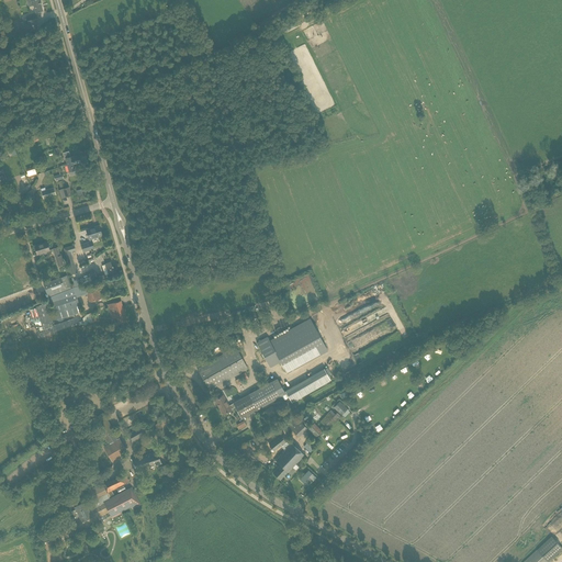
[(41,3),(42,3),(40,0),(31,0),(33,6),(35,12),(43,11),(41,3)]
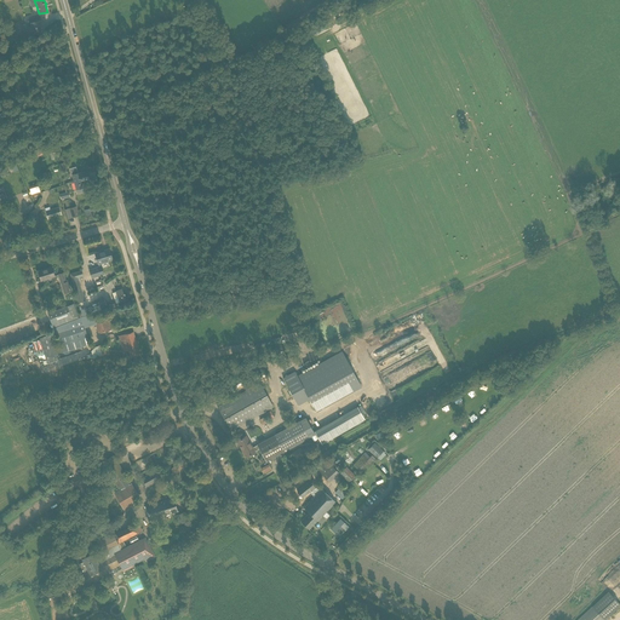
[(29,19),(30,27),(42,23),(40,16),(29,19)]
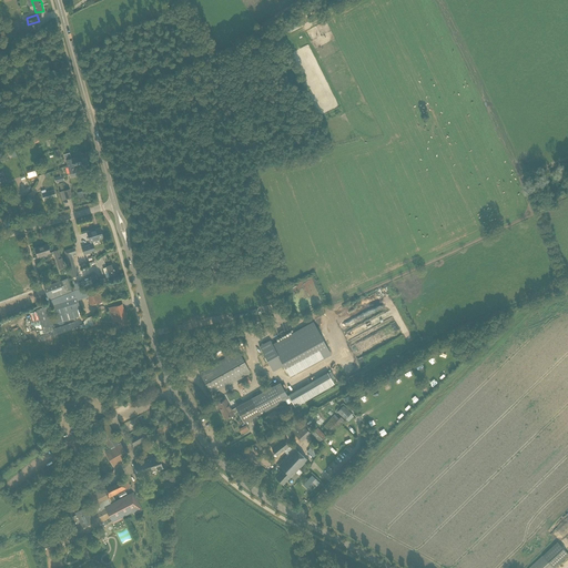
[(63,154),(66,161),(67,160),(70,173),(71,178),(78,175),(77,172),(78,171),(77,166),(82,164),(80,156),(74,159),(73,158),(71,159),(70,155),(69,152),(63,154)]
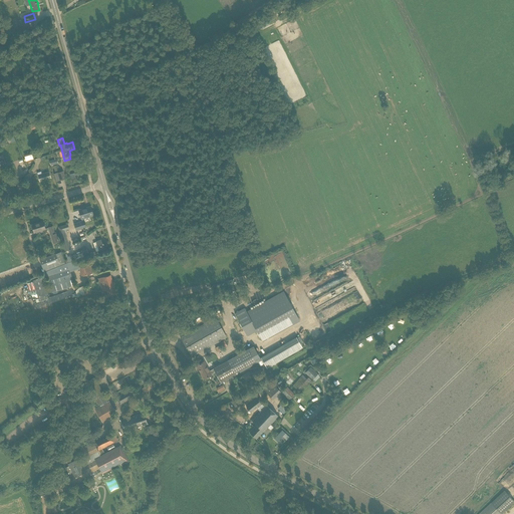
[(24,162),(18,164),(17,161),(14,162),(16,172),(26,170),(24,162)]
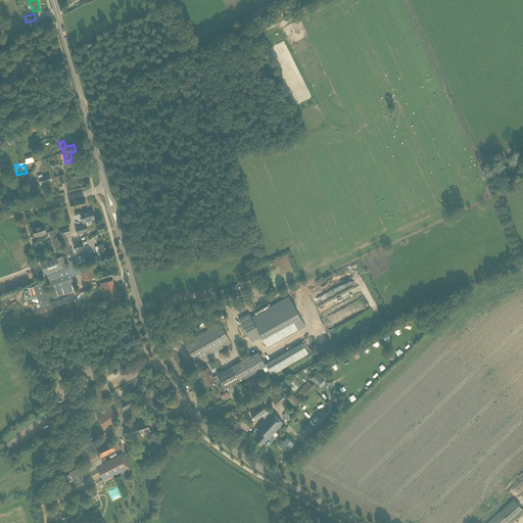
[(38,176),(39,180),(40,185),(51,181),(49,175),(42,177),(42,175),(38,176)]
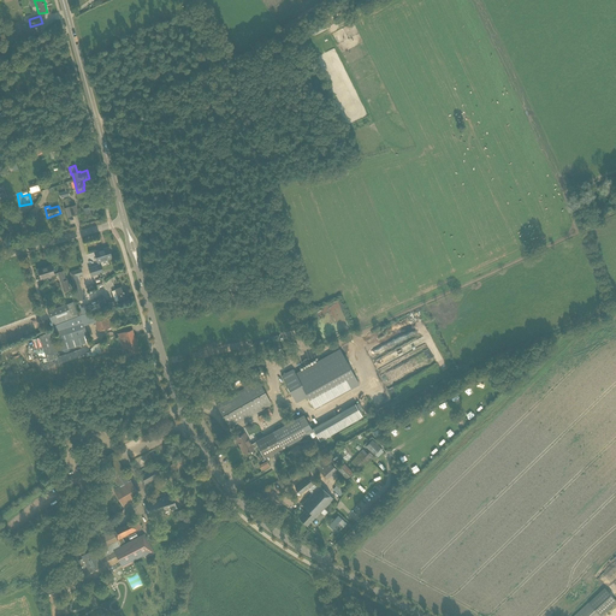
[(112,258),(108,248),(104,249),(104,248),(98,249),(99,250),(94,252),(98,262),(105,260),(105,261),(107,260),(112,258)]
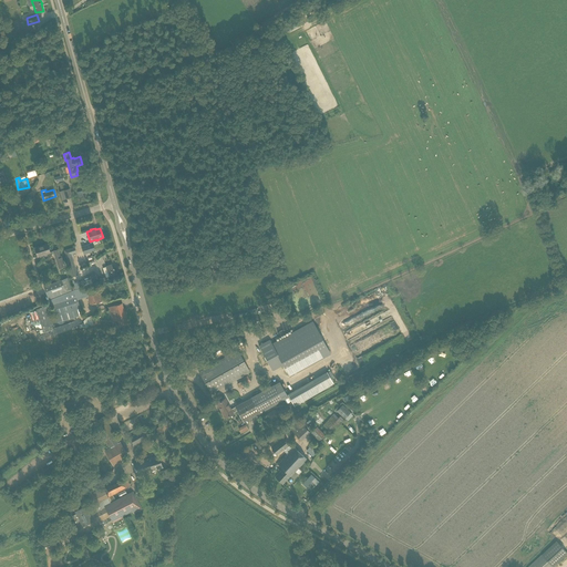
[(34,248),(38,257),(47,255),(48,256),(53,254),(55,260),(59,268),(64,267),(61,258),(60,258),(58,249),(53,251),(50,253),(47,244),(34,248)]
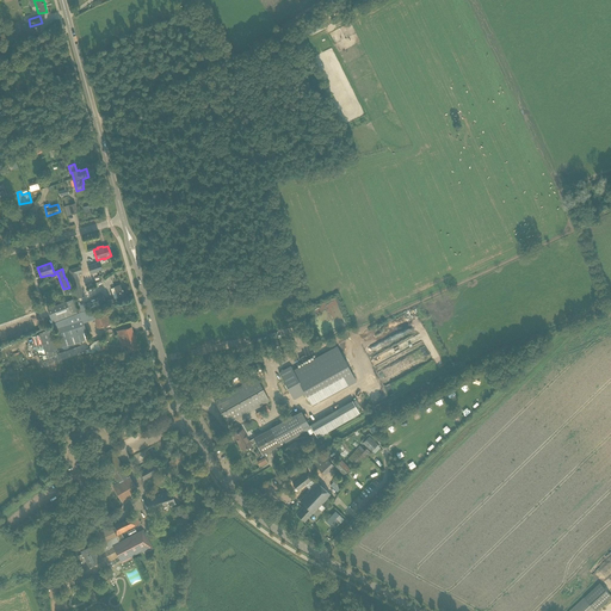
[(87,266),(90,275),(102,270),(99,263),(87,266)]
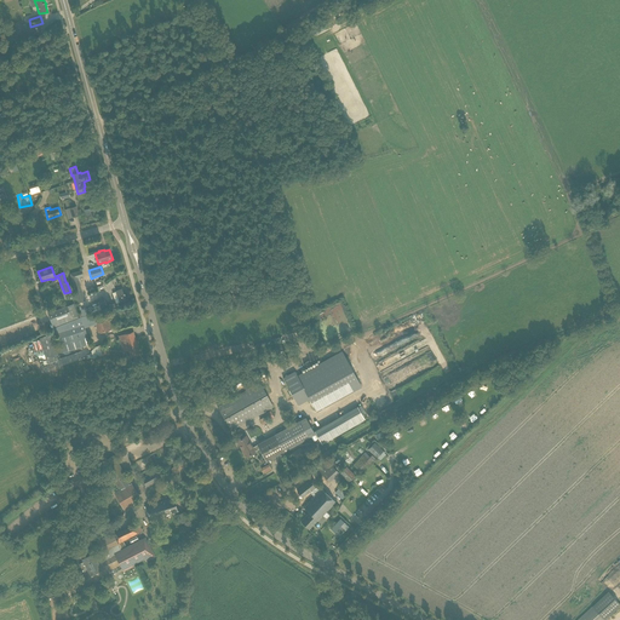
[(80,286),(78,277),(84,276),(81,270),(70,274),(74,288),(80,286)]
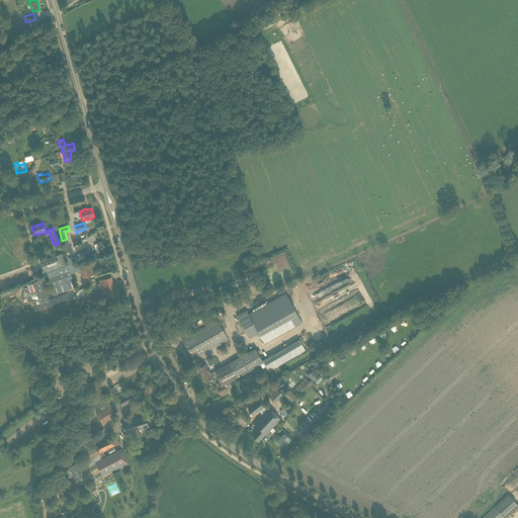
[(71,251),(67,239),(62,241),(66,253),(71,251)]
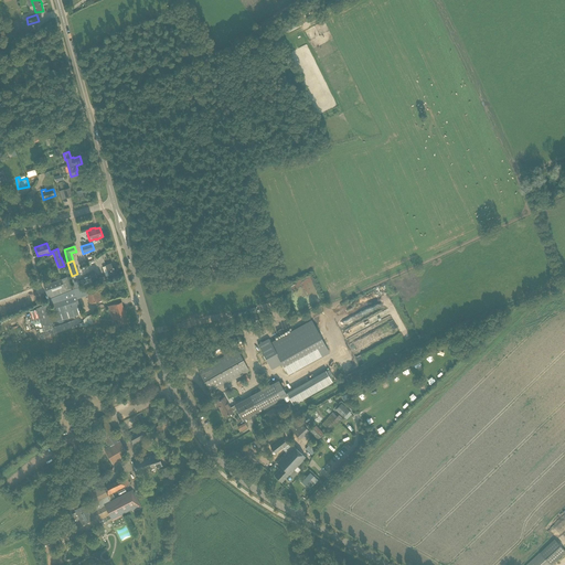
[(103,267),(105,277),(115,274),(112,265),(103,267)]
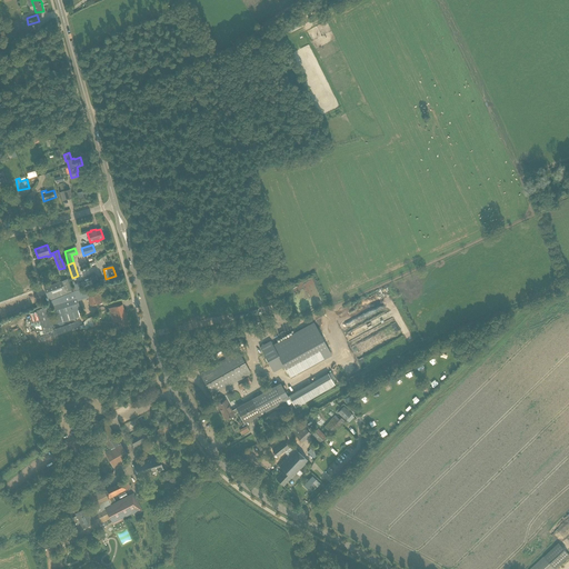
[(61,281),(61,280),(43,288),(49,301),(72,292),(68,279),(61,281)]
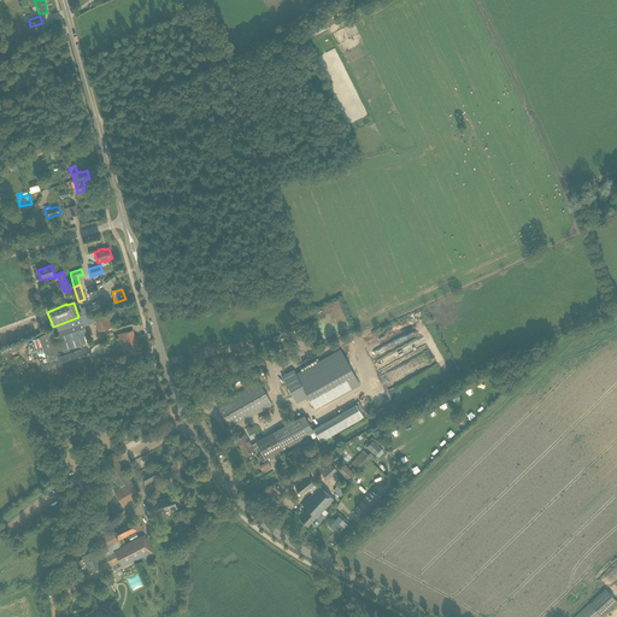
[(82,316),(51,328),(52,333),(57,331),(60,344),(56,345),(58,353),(89,344),(84,327),(95,323),(99,333),(112,328),(107,313),(105,315),(94,318),(93,312),(82,316)]
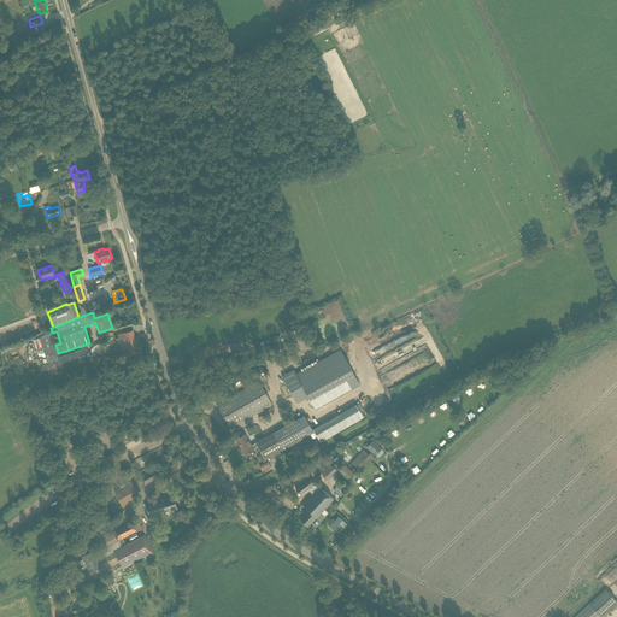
[(128,348),(130,356),(140,353),(133,330),(118,334),(123,350),(128,348)]
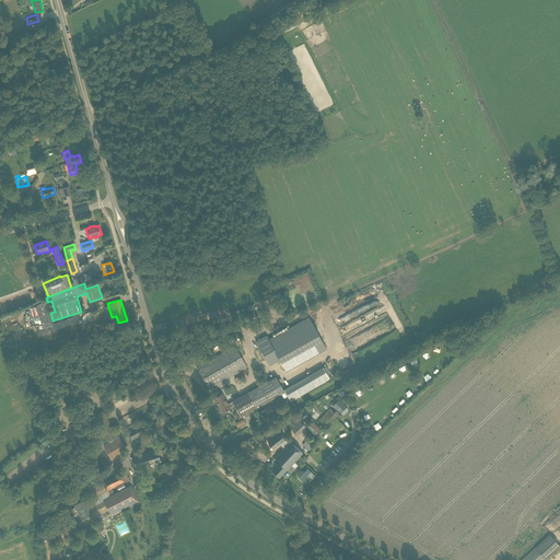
[(45,302),(35,306),(43,328),(54,324),(45,302)]
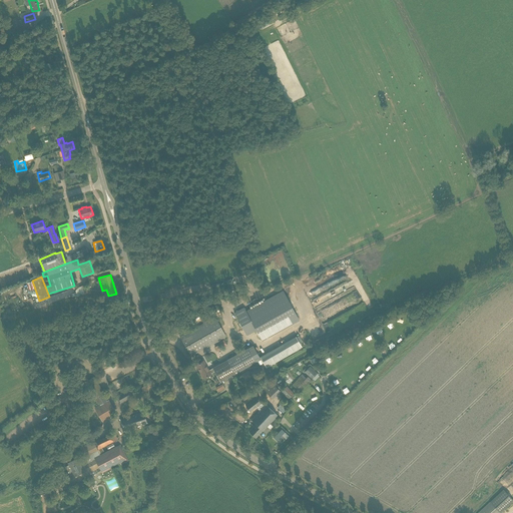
[(262,340),(299,320),(283,291),(246,311),(244,308),(234,314),(246,335),(255,329),(262,340)]
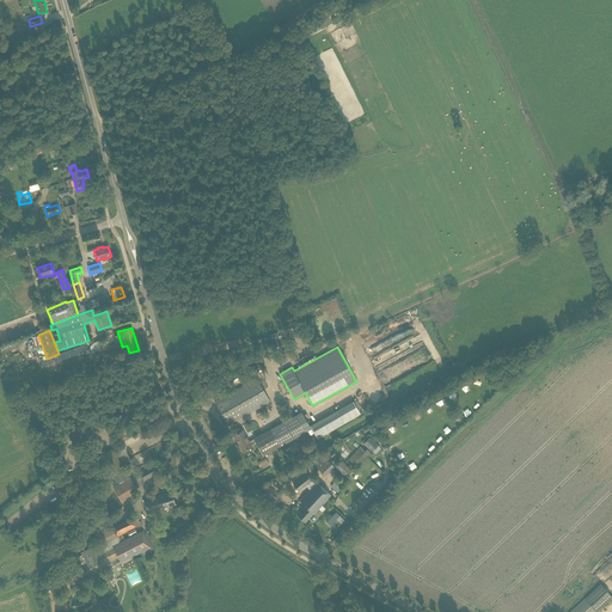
[(261,386),(263,385),(262,381),(259,383),(257,379),(215,401),(214,401),(228,424),(270,402),(261,386)]
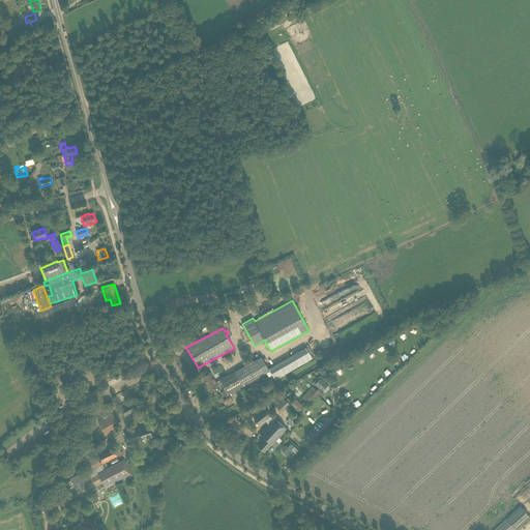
[(207,375),(202,377),(210,390),(217,386),(222,383),(228,394),(232,392),(264,374),(267,373),(263,365),(259,358),(256,359),(215,382),(210,373),(207,375)]
